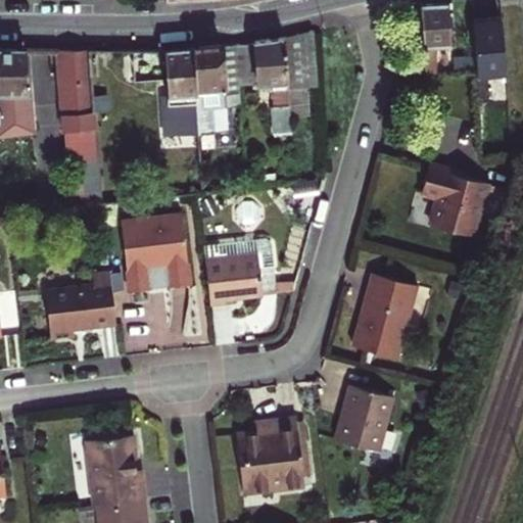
[(503,27),(500,0),(472,0),(474,30),(503,27)]
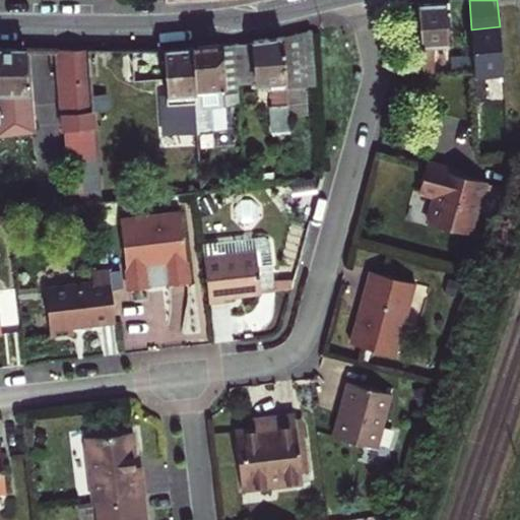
[(449,43),(447,2),(418,4),(424,74),(435,72),(433,45),(449,43)]
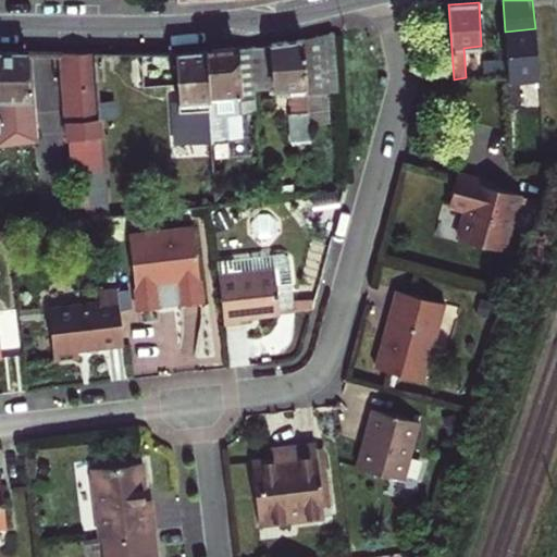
[(323,91),(338,90),(333,32),(304,38),(308,93),(323,91)]
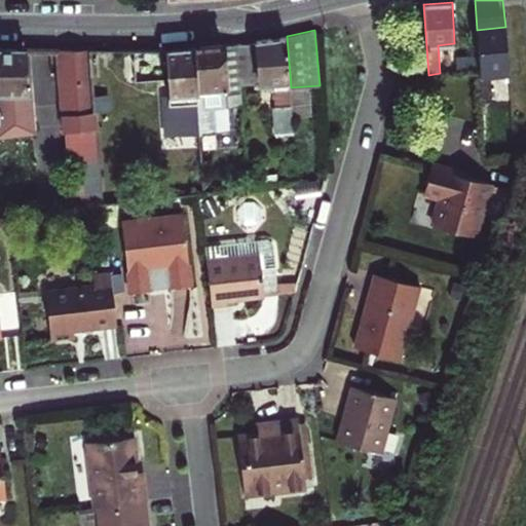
[(240,85),(273,82),(276,134),(294,132),(293,117),(291,87),(287,36),(238,44),(240,85)]
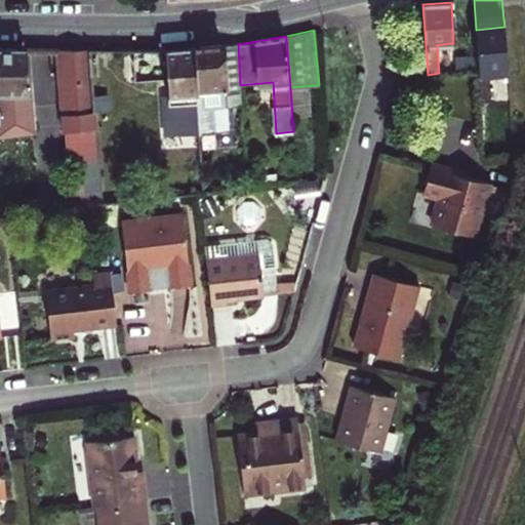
[(216,131),(228,130),(227,104),(241,104),(240,85),(238,44),(195,47),(198,93),(201,134),(216,133),(216,131)]
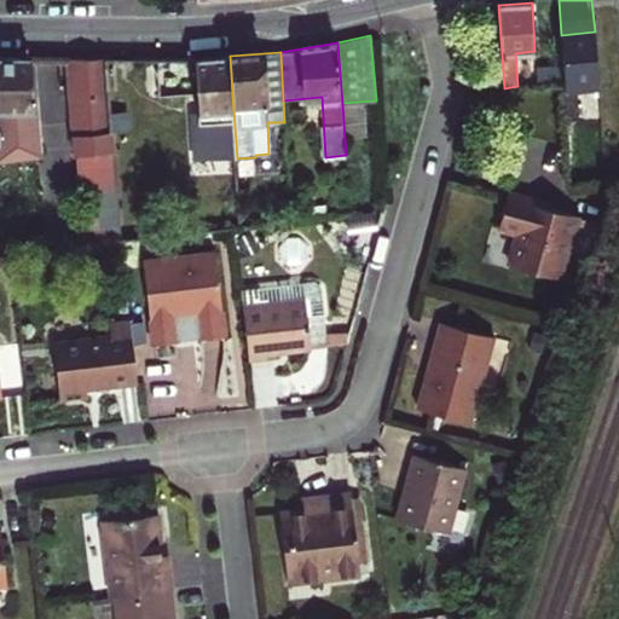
[(195,59),(200,113),(233,110),(230,56),(195,59)]
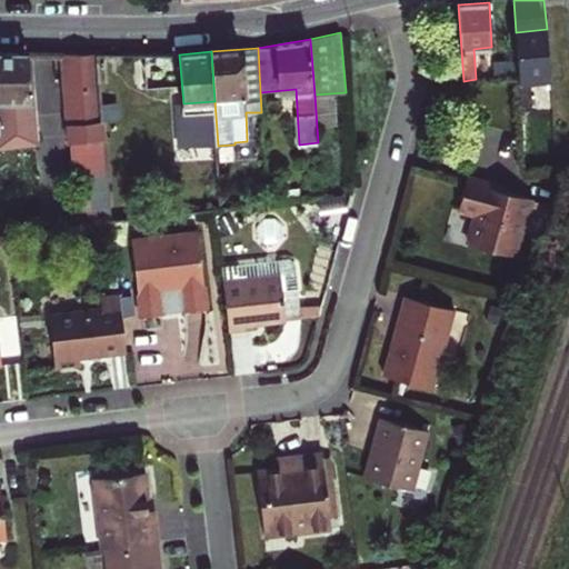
[(21,143),(36,141),(28,52),(0,52),(0,133),(20,131),(21,143)]
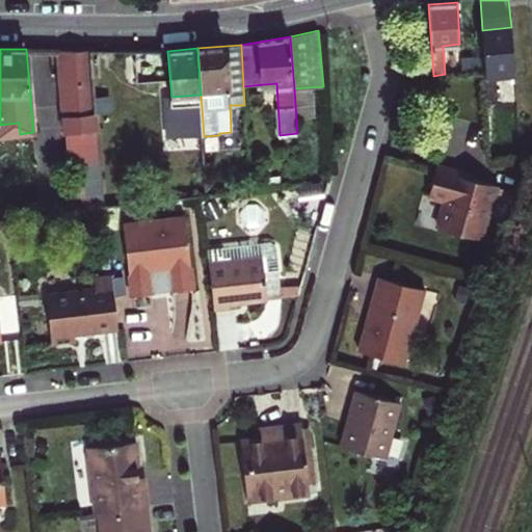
[(100,165),(89,50),(58,50),(69,167),(100,165)]
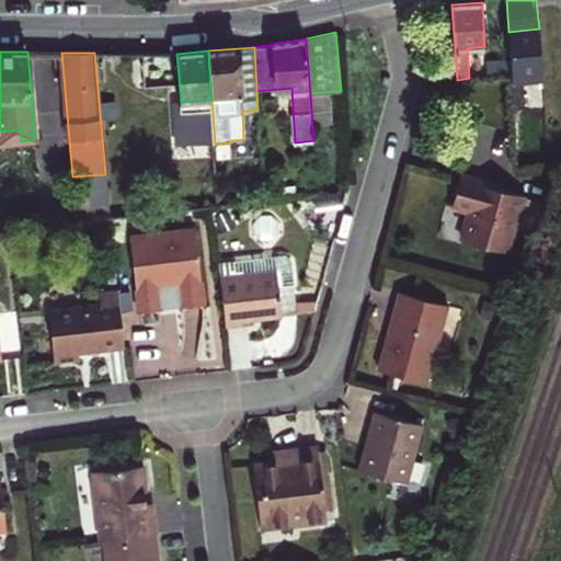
[(511,60),(487,63),(488,76),(511,72),(511,60)]
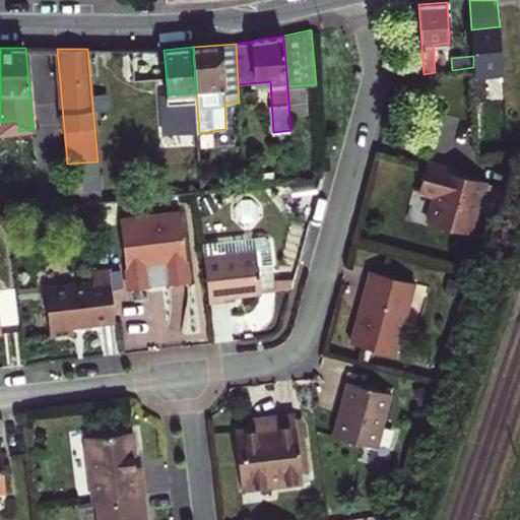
[(289,116),(304,115),(302,85),(287,86),(289,116)]
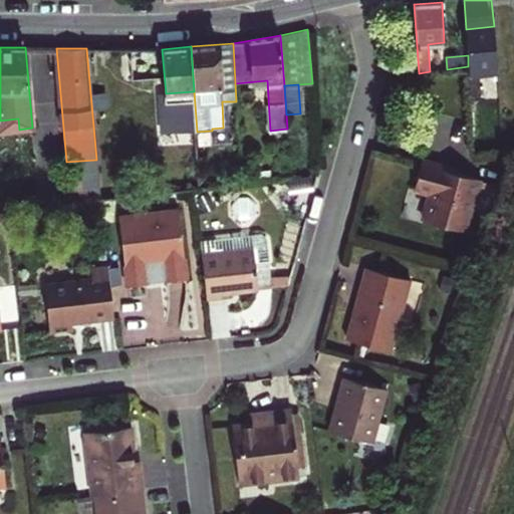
[(0,132),(19,130),(18,118),(0,120),(0,132)]
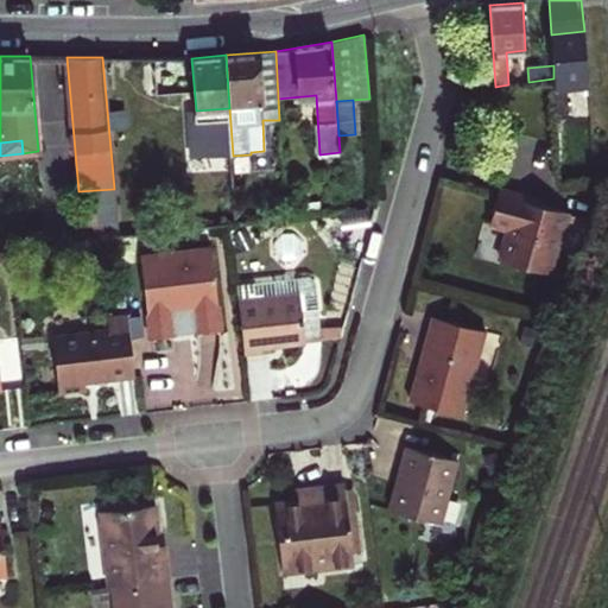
[(233,156),(235,173),(252,172),(251,154),(233,156)]
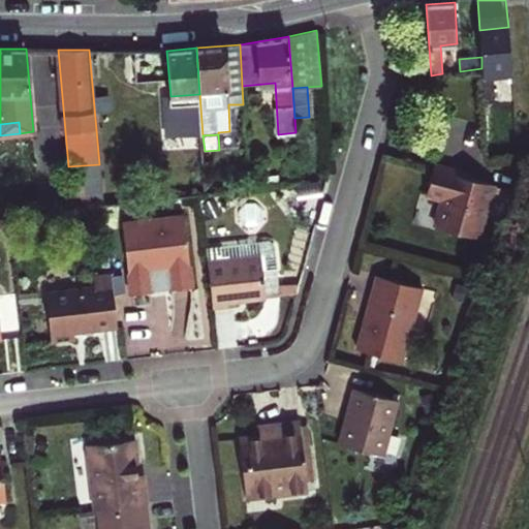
[(436,227),(478,239),(493,185),(434,165),(426,194),(443,198),(436,227)]
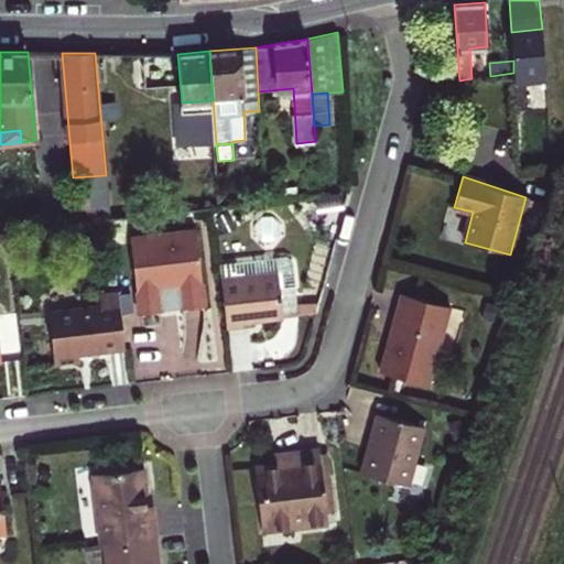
[(281,199),(299,197),(296,186),(280,188),(281,199)]
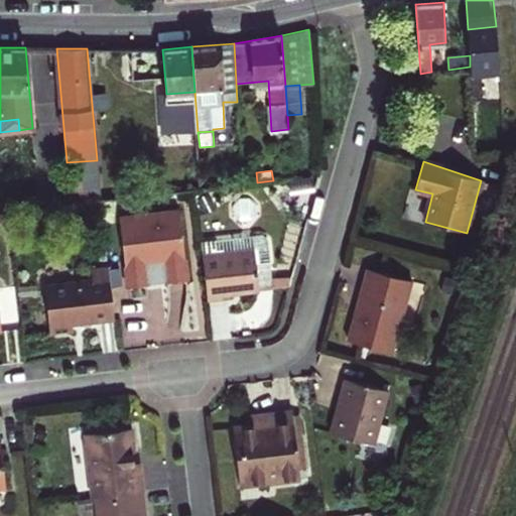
[(196,200),(202,210),(214,203),(208,192),(196,200)]
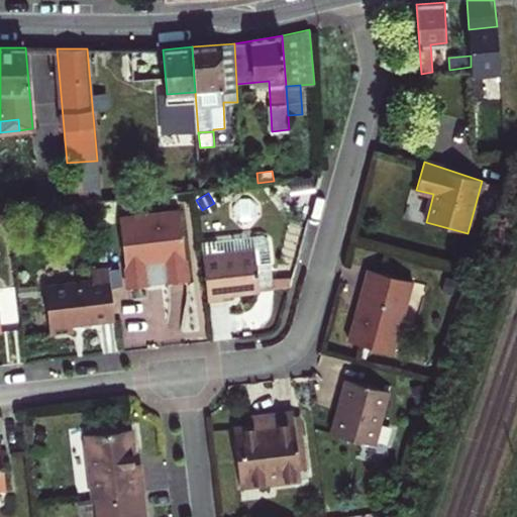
[(119,217),(127,287),(148,285),(145,266),(165,263),(167,283),(188,280),(180,210),(119,217)]
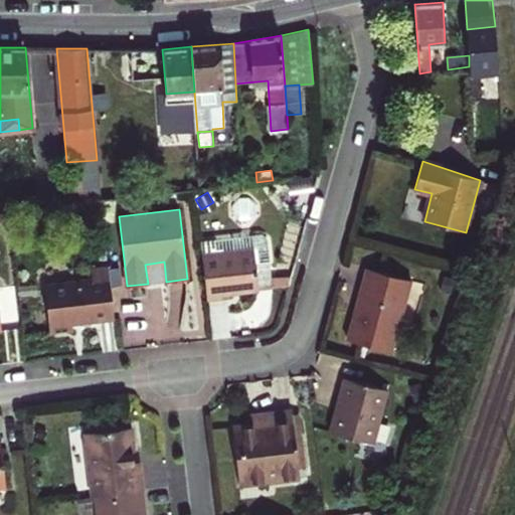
[(201,254),(207,300),(222,299),(221,294),(260,289),(254,249),(201,254)]
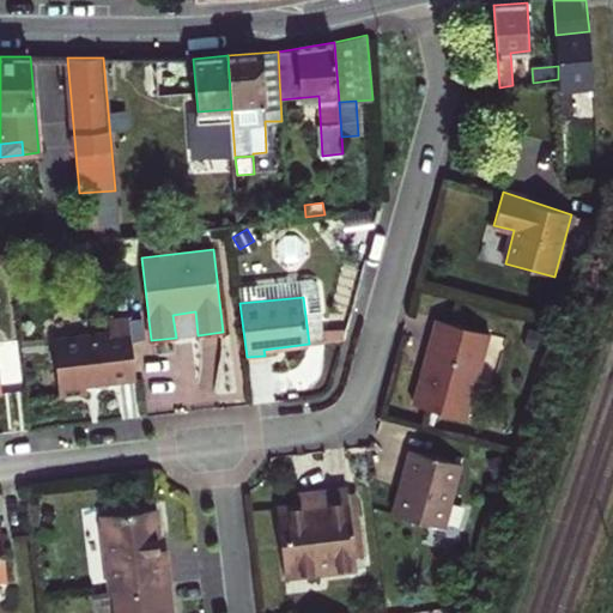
[(135,380),(128,316),(108,319),(110,332),(53,338),(60,398),(87,394),(86,386),(135,380)]
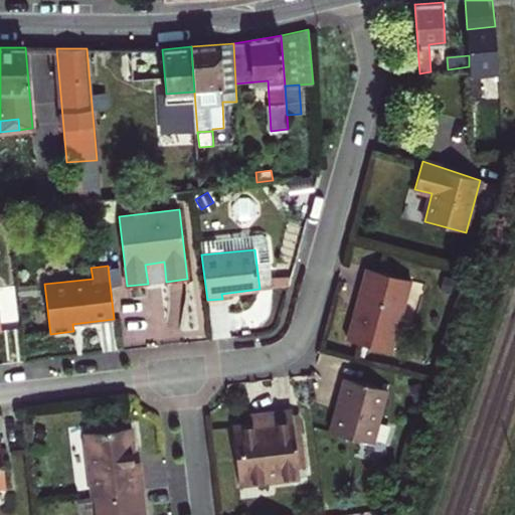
[(355,310),(347,339),(391,351),(410,281),(366,268),(357,301),(361,304),(359,310),(355,310)]
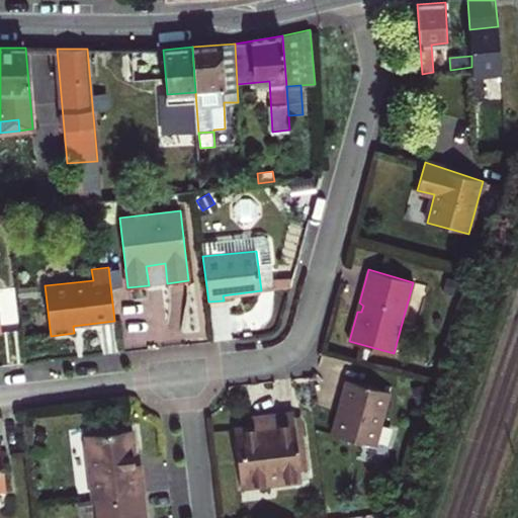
[(447,278),(443,294),(453,297),(458,281),(447,278)]
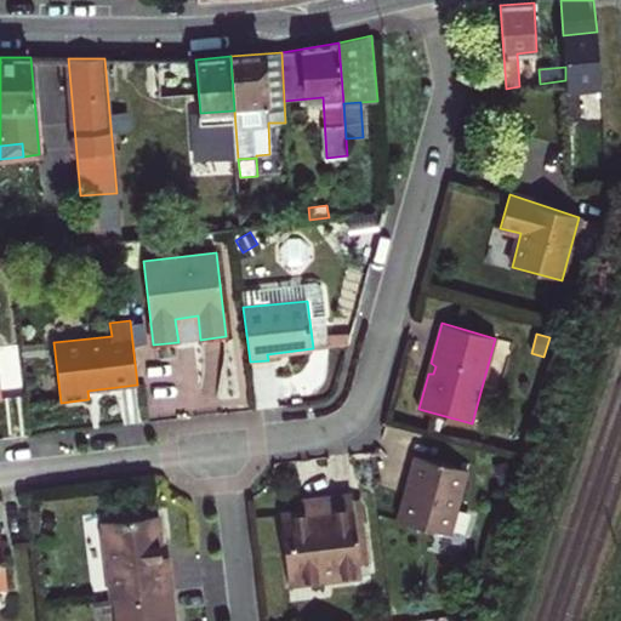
[(412,483),(402,522),(451,535),(468,469),(415,456),(408,482),(412,483)]
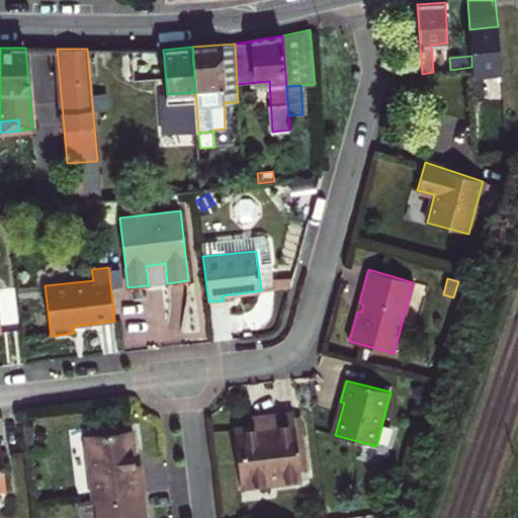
[(414,391),(418,404),(426,401),(422,387),(414,391)]
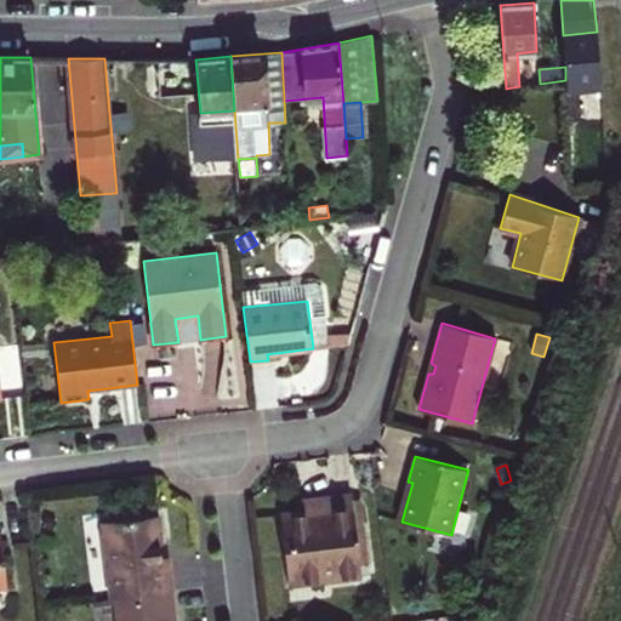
[(303,511),(280,514),(289,585),(362,575),(360,564),(353,500),(352,494),(317,497),(319,514),(306,516),(306,511),(303,511)]
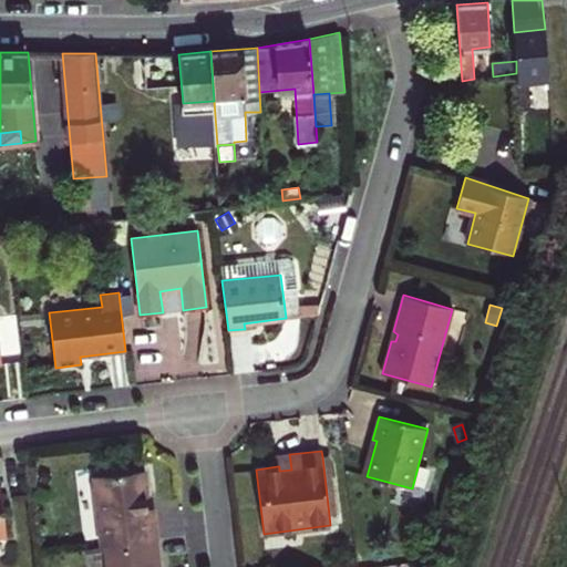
[(289,454),(276,455),(277,466),(279,466),(279,471),(291,470),(289,454)]
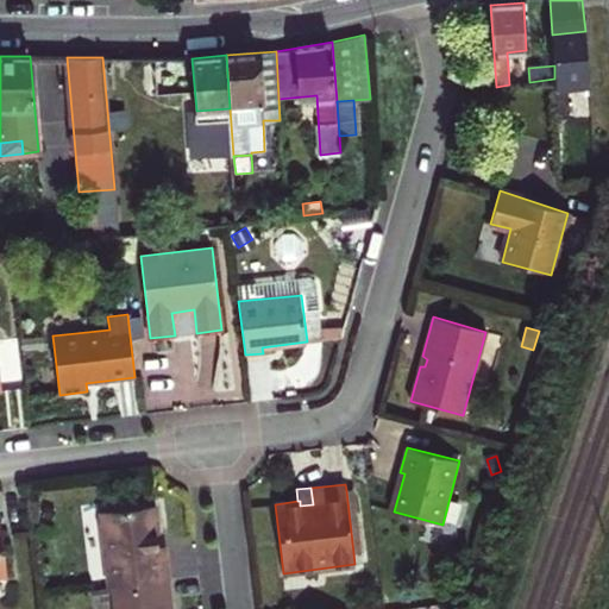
[(360,552),(351,489),(346,490),(353,553),(360,552)]
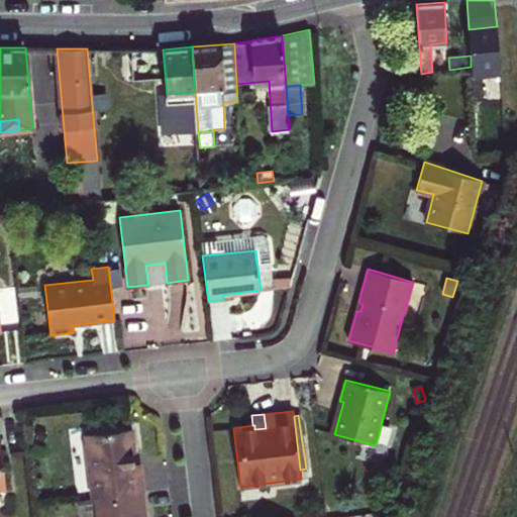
[(135,466),(132,428),(85,434),(92,498),(96,498),(143,492),(142,478),(141,463),(135,466)]
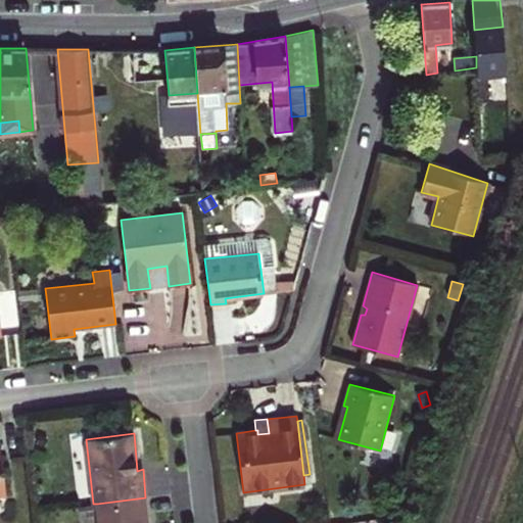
[(99,522),(144,522),(144,516),(147,516),(145,497),(97,504),(99,522)]
